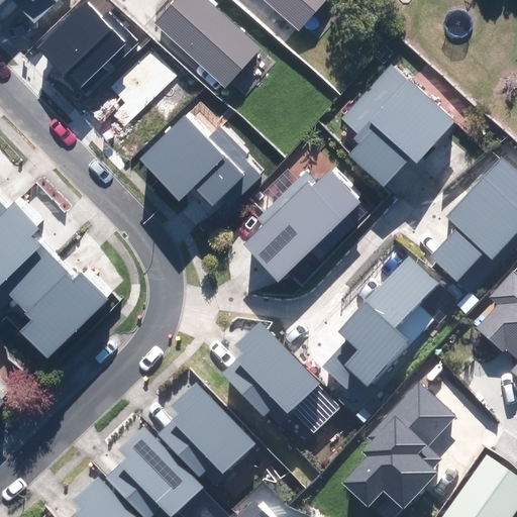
[(8,0),(10,1),(11,0),(19,0),(39,20),(61,0),(8,0)]
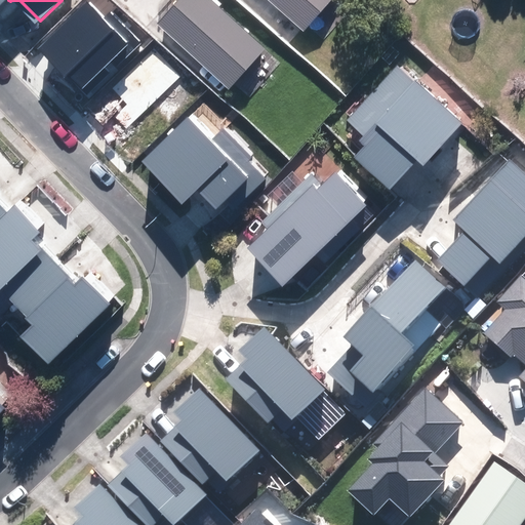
[(179,0),(160,22),(233,87),(270,46),(217,0),(179,0)]
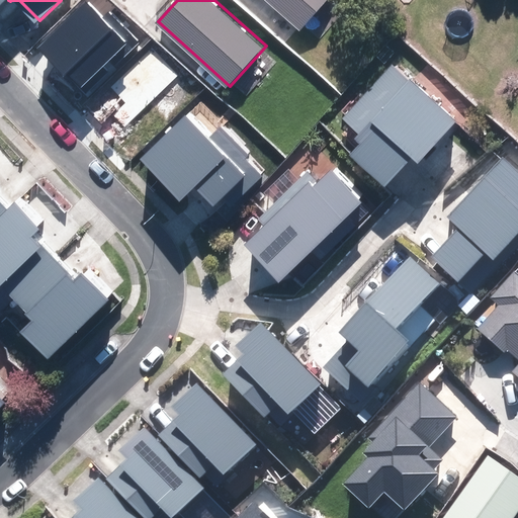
[(270,0),(304,29),(329,0),(270,0)]
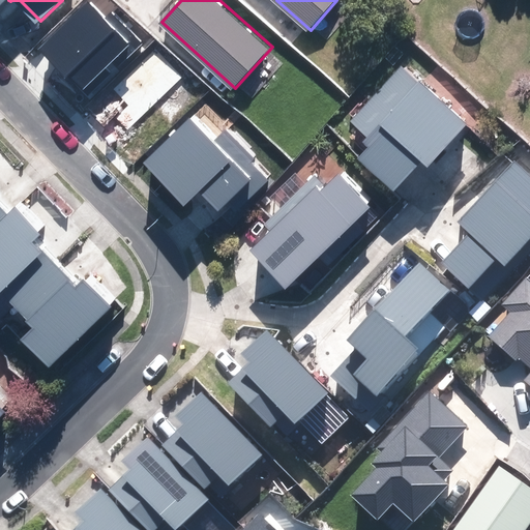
[(86,2),(40,50),(83,91),(129,43),(86,2)]
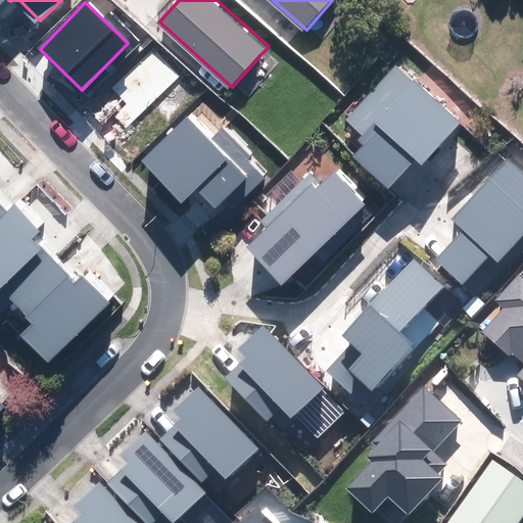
[(421,165),(463,119),(397,62),(343,125),(359,138),(345,153),(387,190),(414,158),(421,165)]
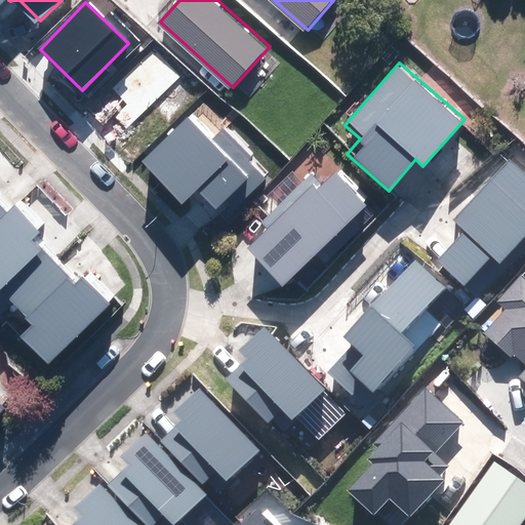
[(210,140),(189,118),(143,160),(183,203),(197,190),(224,218),(269,176),(224,128),(210,140)]
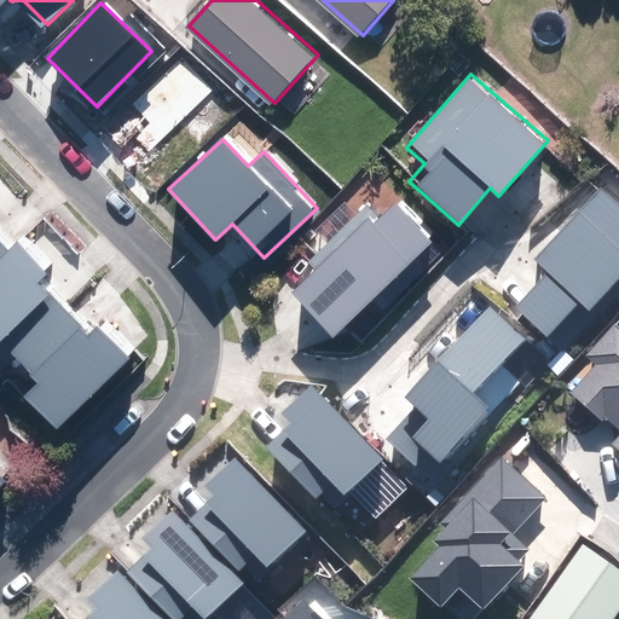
[(618,242),(618,218),(591,190),(525,253),(537,265),(505,295),(547,339),(618,268),(618,265),(608,254),(618,242)]
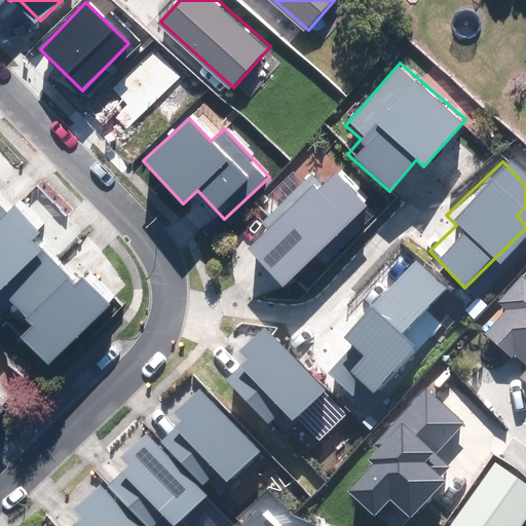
[(318,189),(308,178),(260,221),(268,229),(249,247),(284,286),(312,260),(316,265),(355,230),(349,223),(368,207),(337,172),(318,189)]
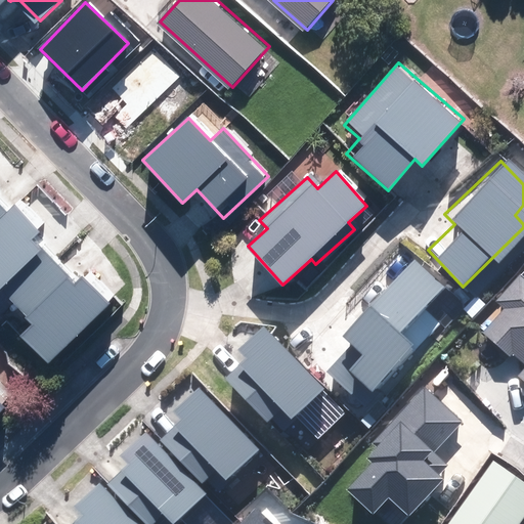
[(0,197),(0,269),(25,294),(61,258),(34,233),(45,223),(22,199),(11,209),(0,197)]
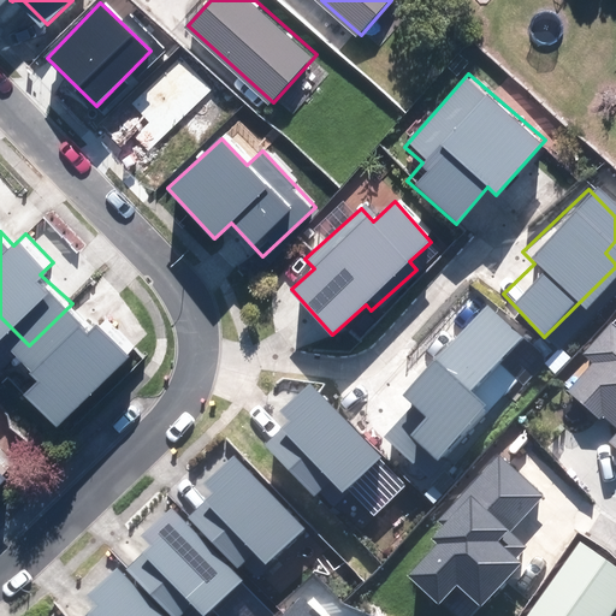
[(66,414),(136,347),(108,318),(96,329),(72,303),(29,345),(53,371),(37,385),(66,414)]
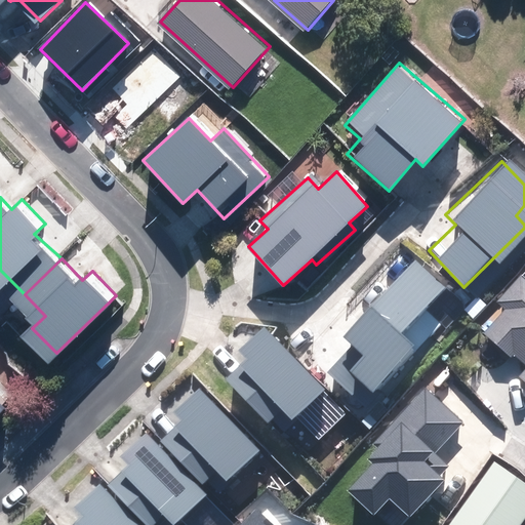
[(450,292),(419,265),(350,339),(357,346),(331,373),(369,408),(422,352),(408,338),(450,292)]
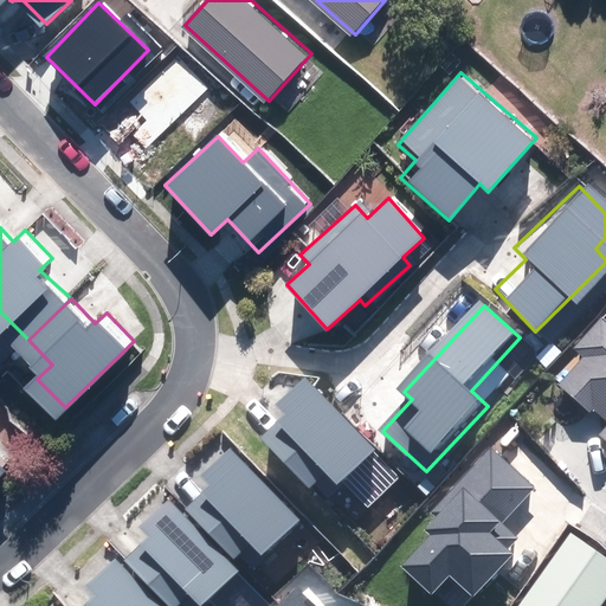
[(605,438),(605,321),(579,352),(588,360),(563,388),(592,413),(597,408),(605,417),(605,434),(604,437),(605,438)]
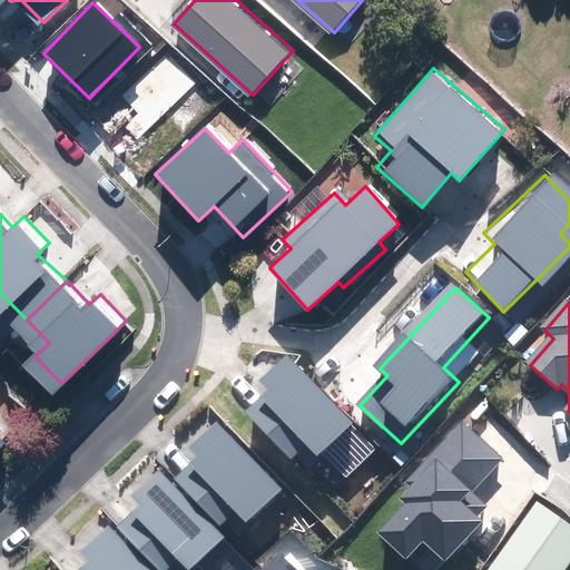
[(344,411),(287,354),(251,391),(255,394),(223,426),(276,480),(344,411)]
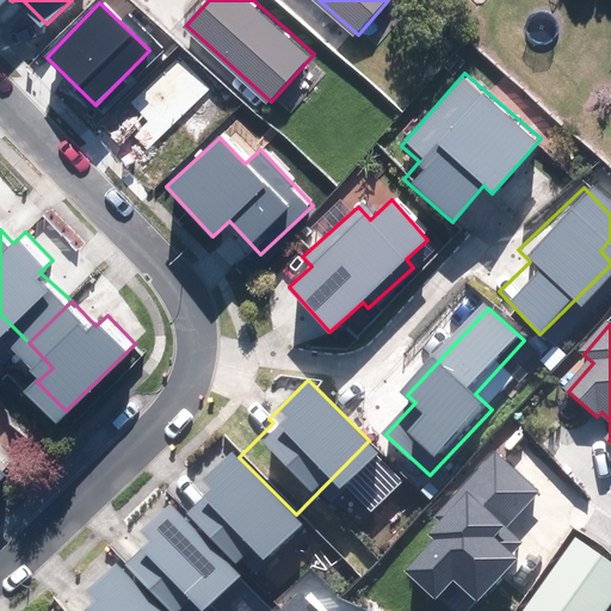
[(0,485),(20,466),(0,444),(0,485)]
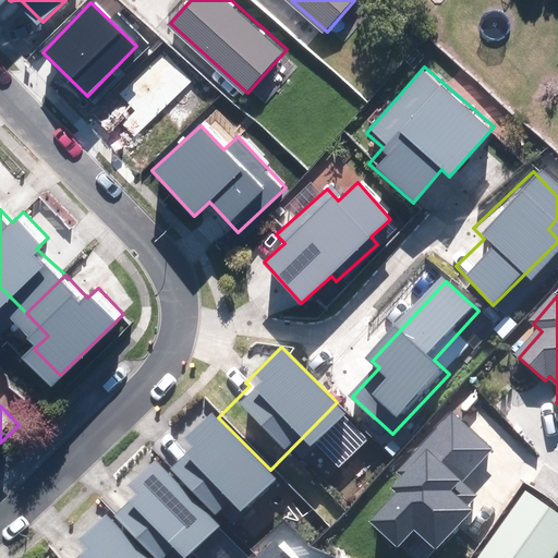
[(487,448),(449,410),(380,477),(389,485),(356,518),(388,548),(404,531),(425,552),(481,496),(460,475),(487,448)]
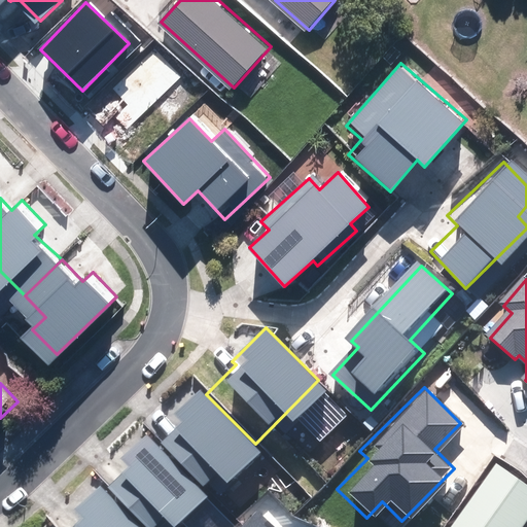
[(204,495),(255,444),(206,394),(202,390),(167,425),(169,427),(151,445),(204,495)]
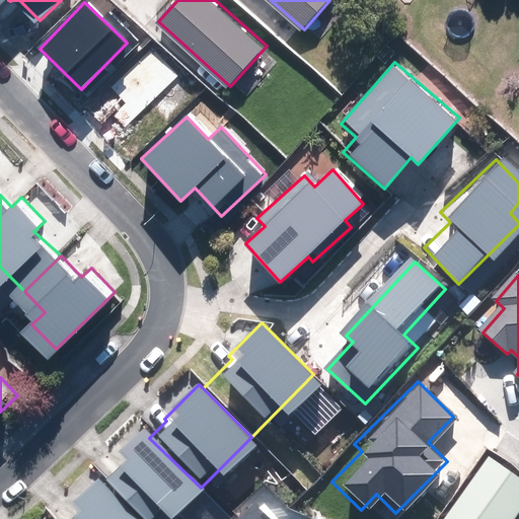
[(146,518),(169,518),(201,488),(149,438),(143,431),(115,459),(123,468),(109,483),(146,518)]
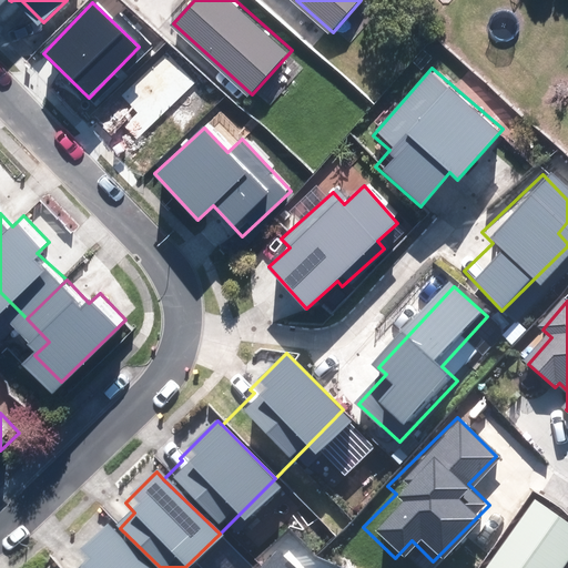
[(554,567),(567,548),(567,529),(523,499),(475,567),(554,567)]
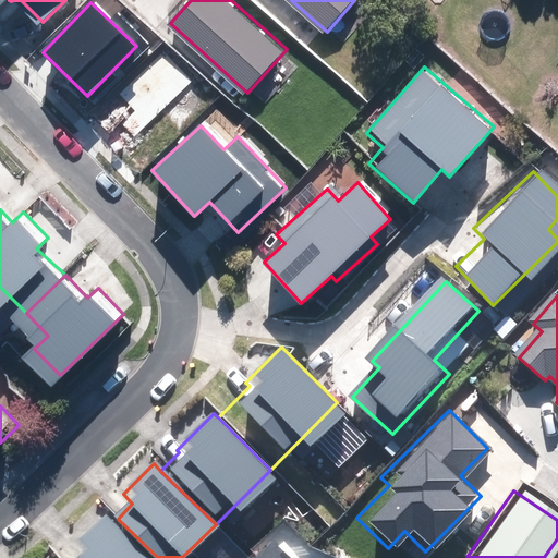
[(157,557),(118,519),(110,511),(77,544),(84,549),(75,557),(157,557)]
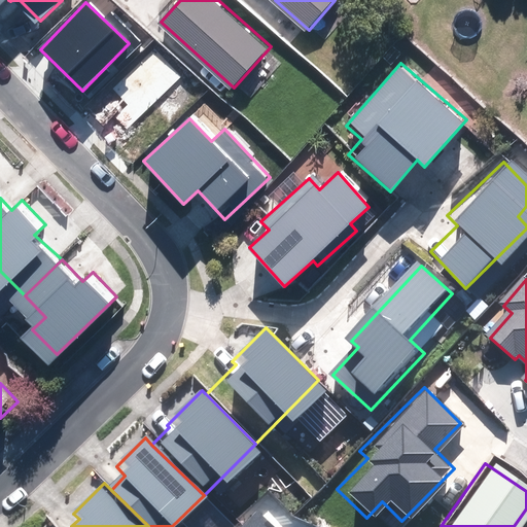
[(274,526),(257,512),(242,526),(274,526)]
